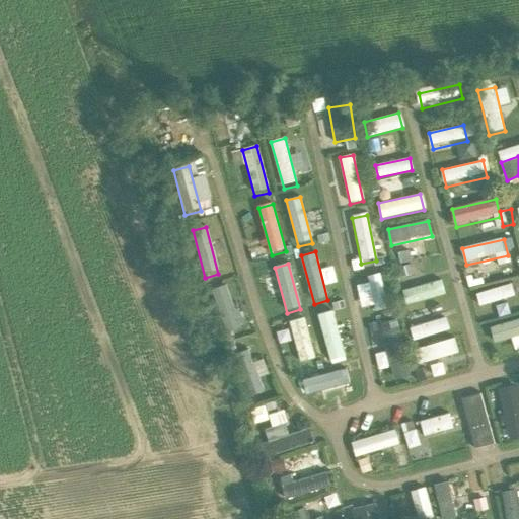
[(367,277),(374,314),(386,312),(378,274),(367,277)]
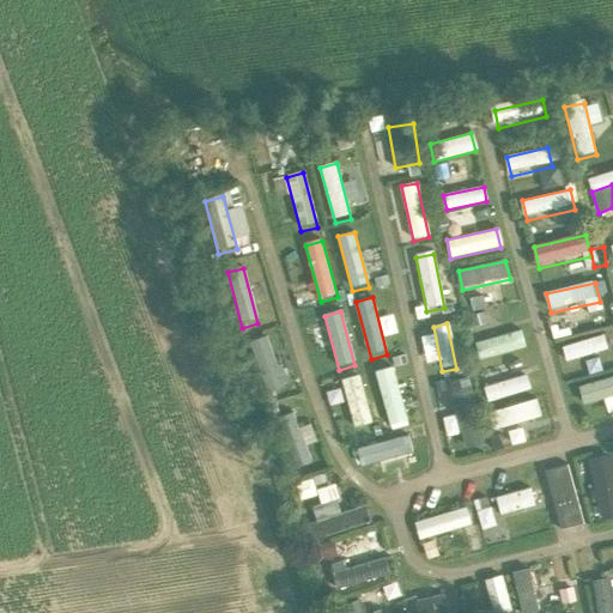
[(523,333),(479,344),(483,359),(527,349),(523,333)]
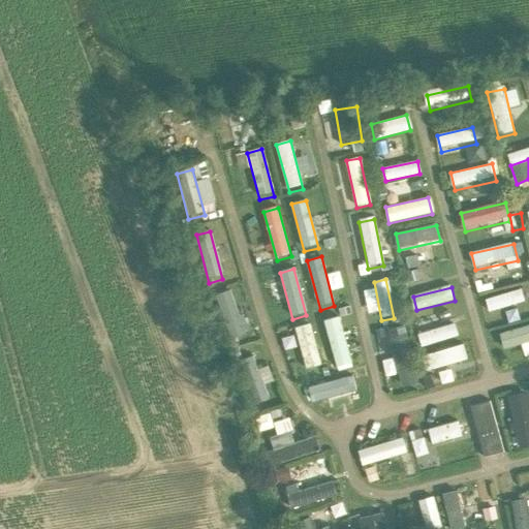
[(228,291),(216,297),(234,343),(247,338),(228,291)]
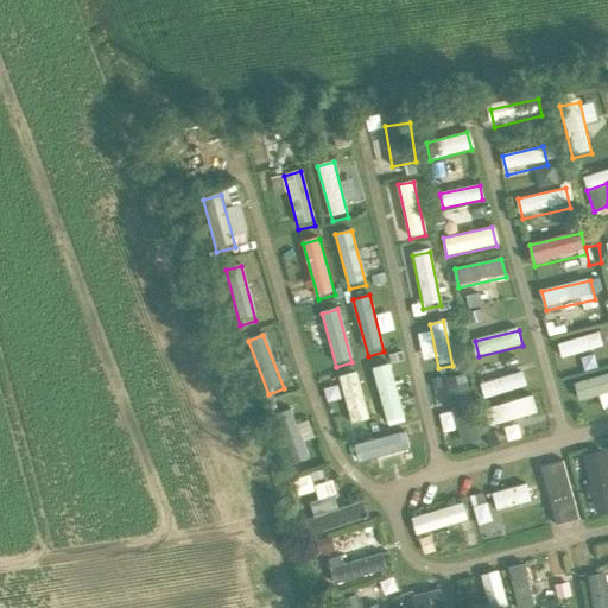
[(601,336),(558,346),(562,363),(605,353),(601,336)]
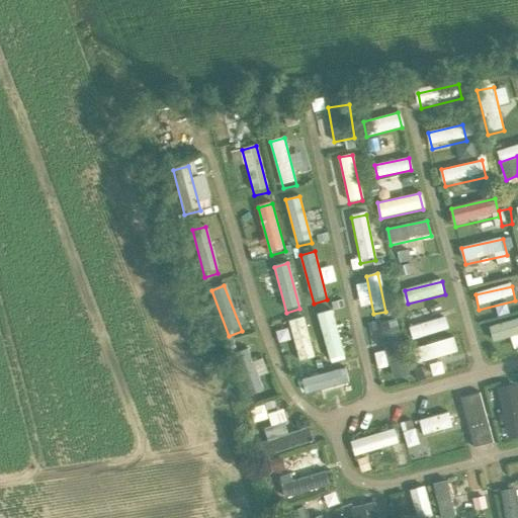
[(331,310),(318,314),(330,362),(344,359),(331,310)]
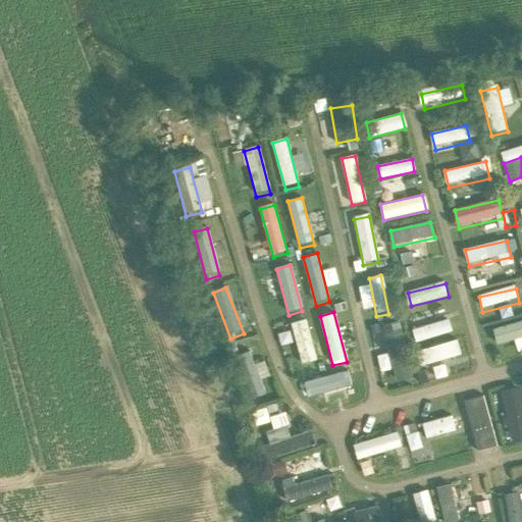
[(450,320),(414,328),(416,340),(452,331),(450,320)]
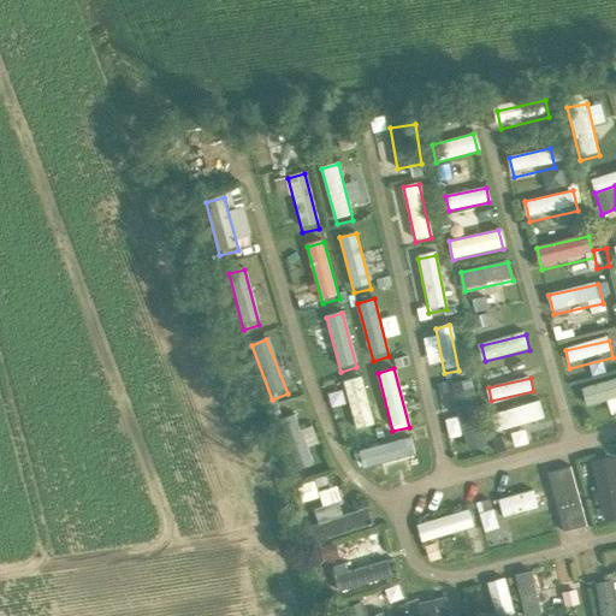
[(344,383),(357,433),(372,428),(359,379),(344,383)]
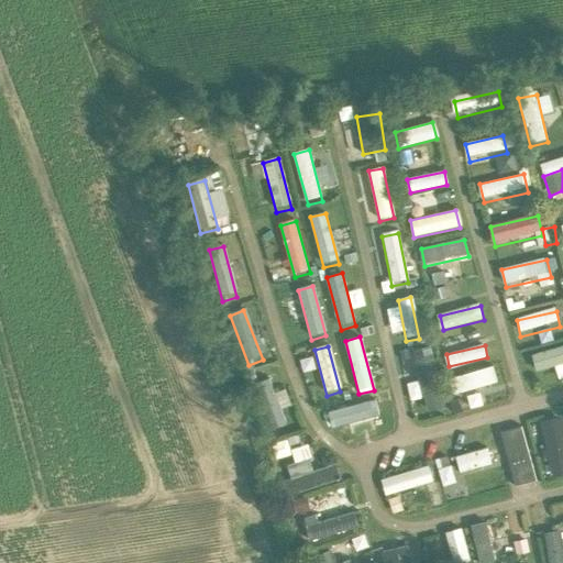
[(562,350),(533,356),(538,376),(562,370),(562,350)]
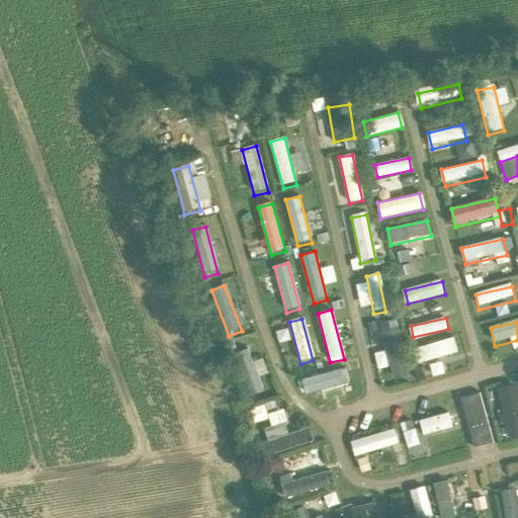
[(383,329),(395,383),(408,380),(397,327),(383,329)]
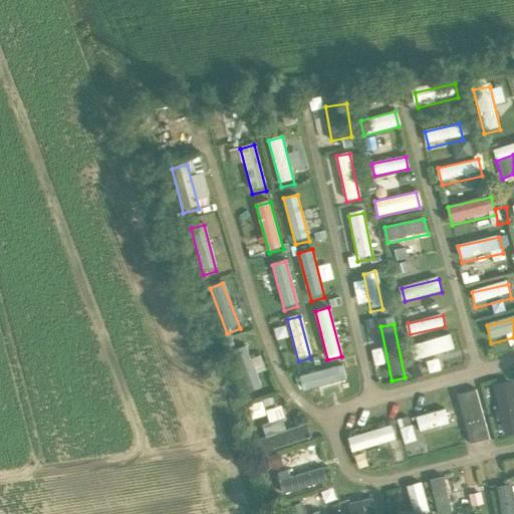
[(449,338),(412,347),(415,361),(453,353),(449,338)]
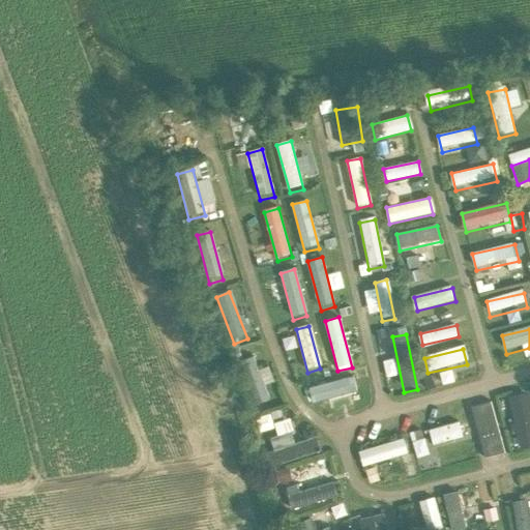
[(254,356),(239,362),(257,407),(270,402),(254,356)]
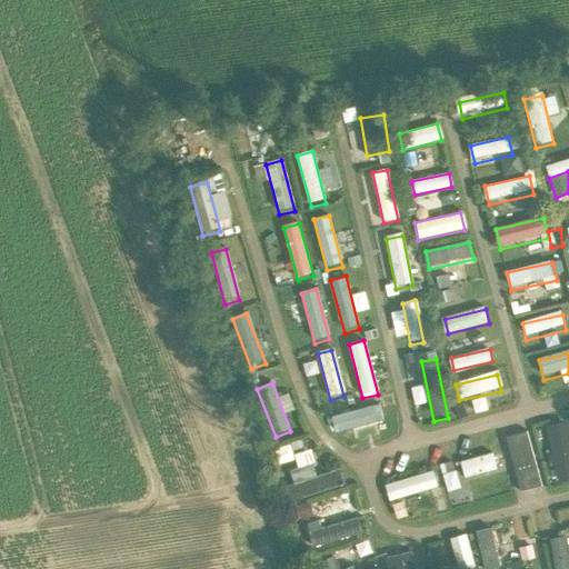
[(377,403),(339,413),(343,430),(381,421),(377,403)]
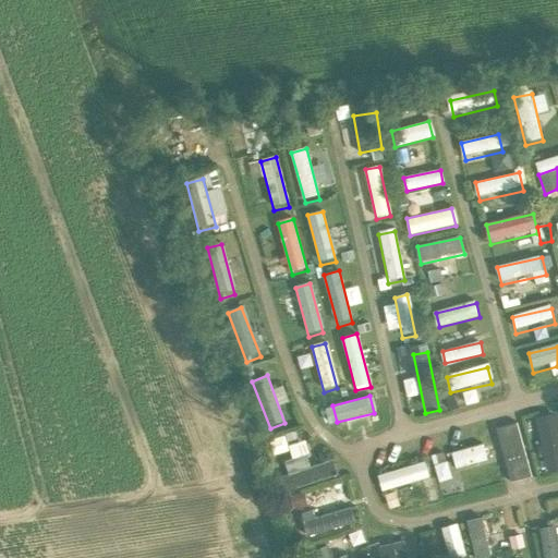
[(538,423),(548,474),(557,472),(557,441),(554,420),(538,423)]
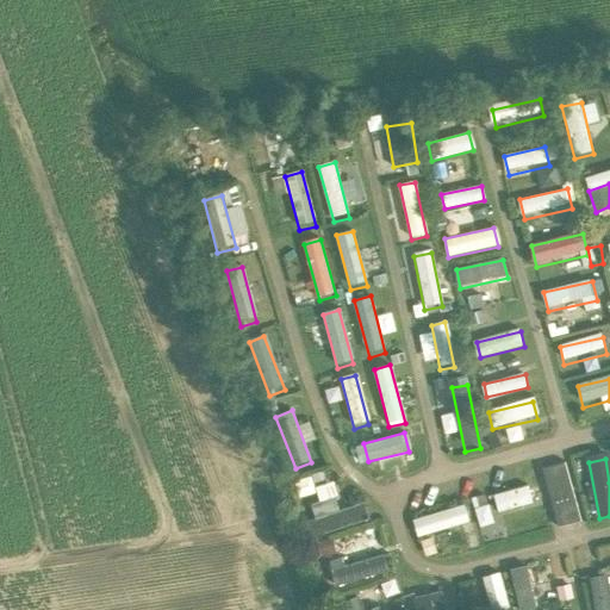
[(559,527),(582,520),(565,461),(542,468),(559,527)]
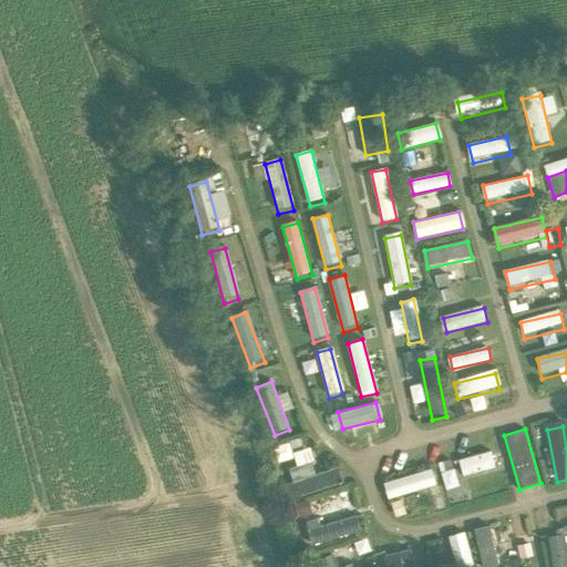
[(287,451),(315,447),(313,436),(285,440),(287,451)]
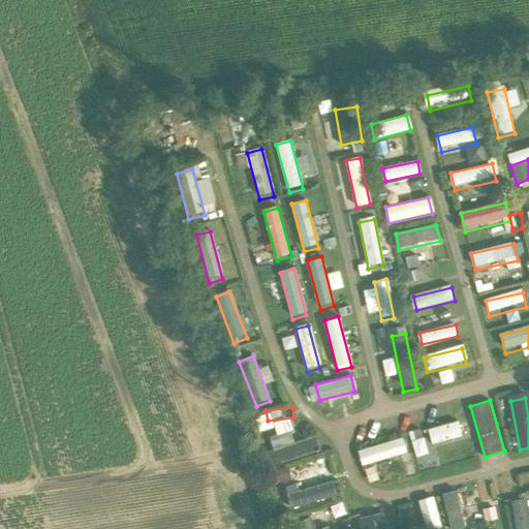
[(458,423),(429,431),(433,444),(462,436),(458,423)]
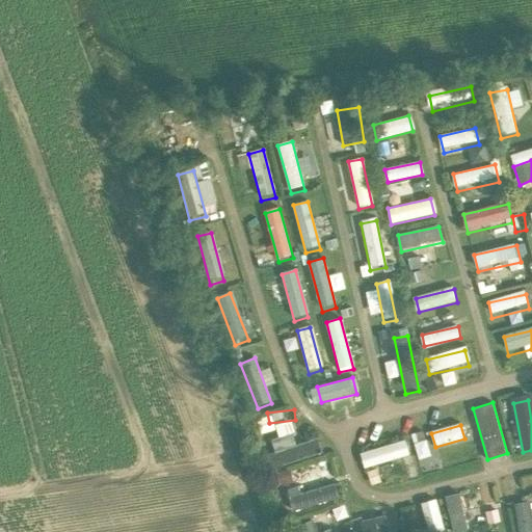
[(291,431),(270,440),(277,456),(297,449),(291,431)]
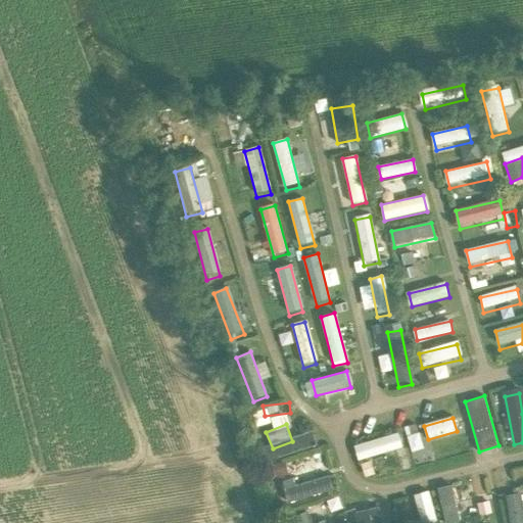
[(397,434),(359,445),(364,462),(401,450),(397,434)]
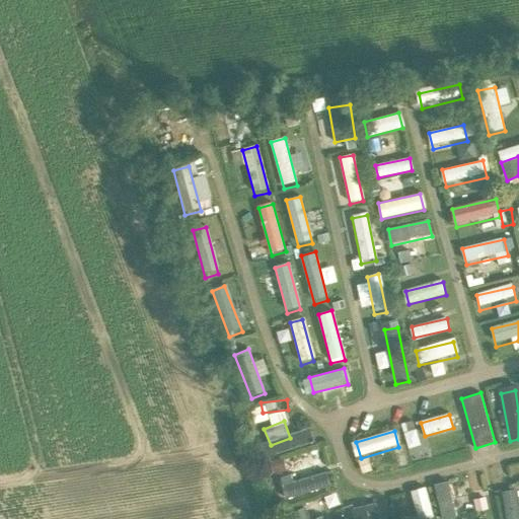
[(282,486),(286,501),(330,488),(325,473),(282,486)]
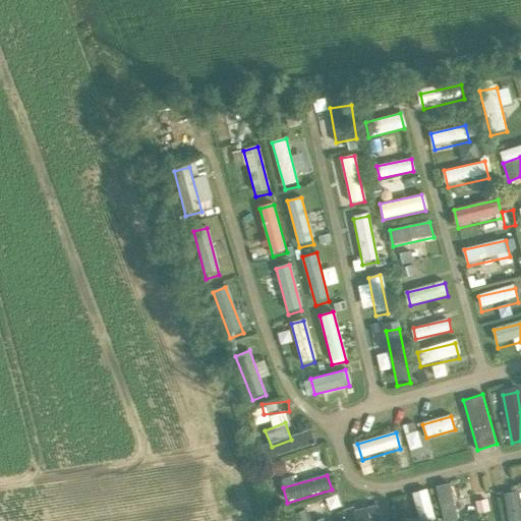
[(438,488),(444,520),(458,520),(451,486),(438,488)]
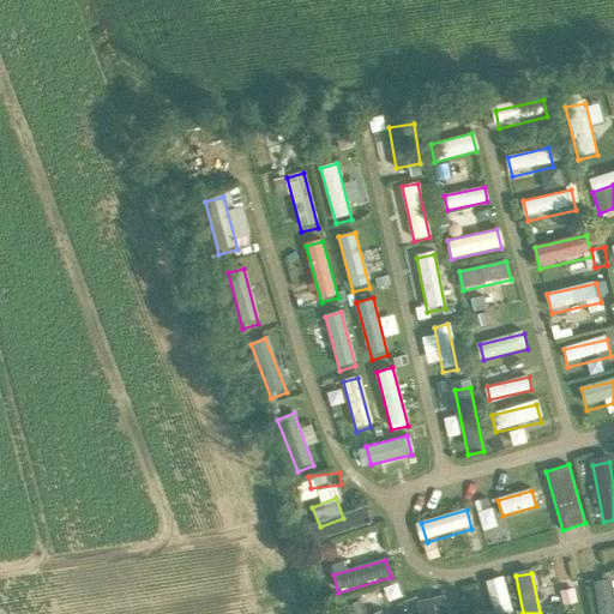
[(511,613),(501,578),(488,582),(498,613),(511,613)]
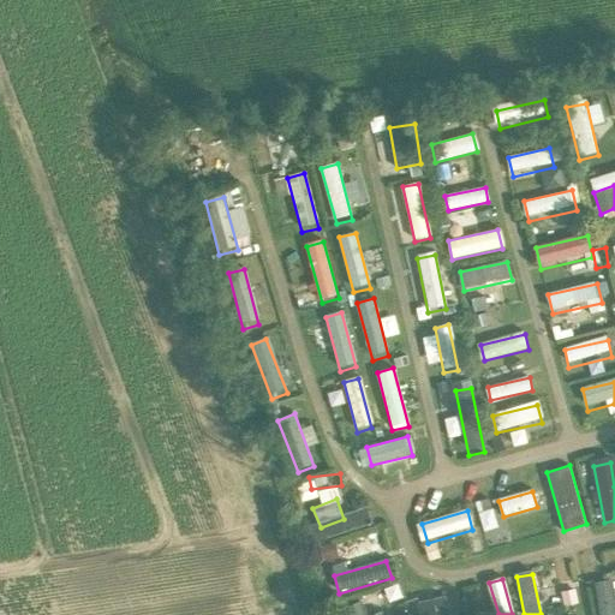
[(614,614),(614,590),(614,581),(596,585),(602,614),(614,614)]
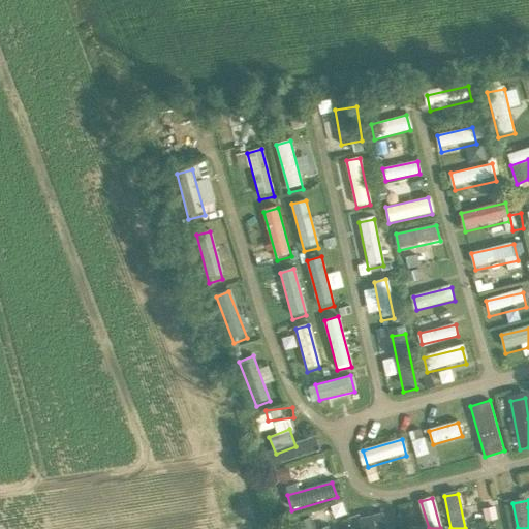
[(361,528),(386,528),(383,512),(359,519),(361,528)]
